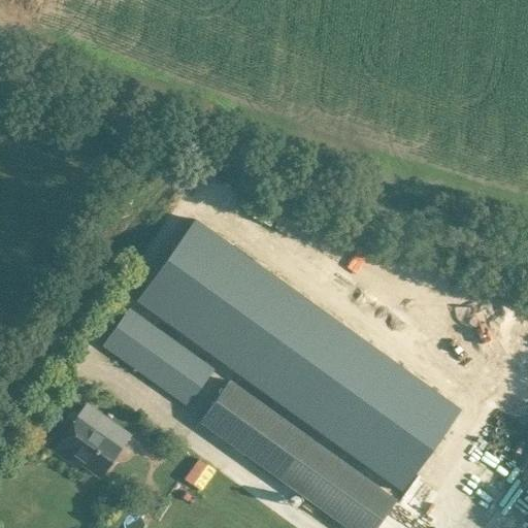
[(194,220),(135,302),(402,492),(460,410),(194,220)]
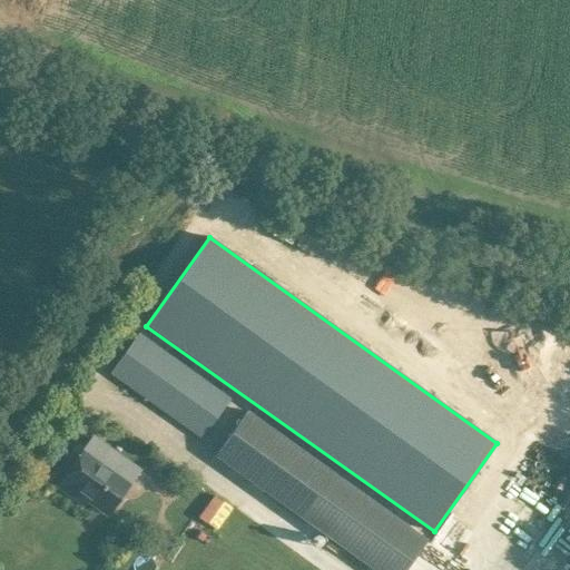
[(351,263),(355,254),(334,243),(330,251),(351,263)]
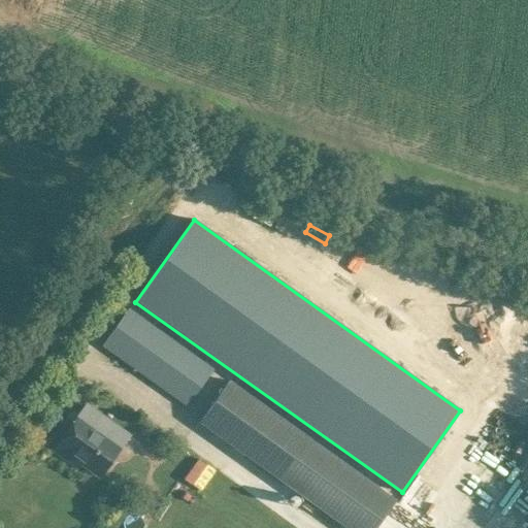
[(337,236),(323,256),(359,282),(373,261),(337,236)]
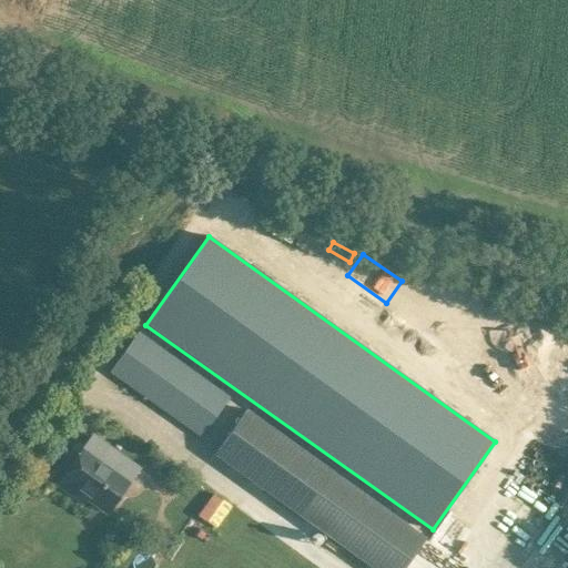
[(123,357),(110,375),(121,383),(122,381),(179,422),(201,438),(229,398),(209,384),(149,341),(140,334),(123,357)]
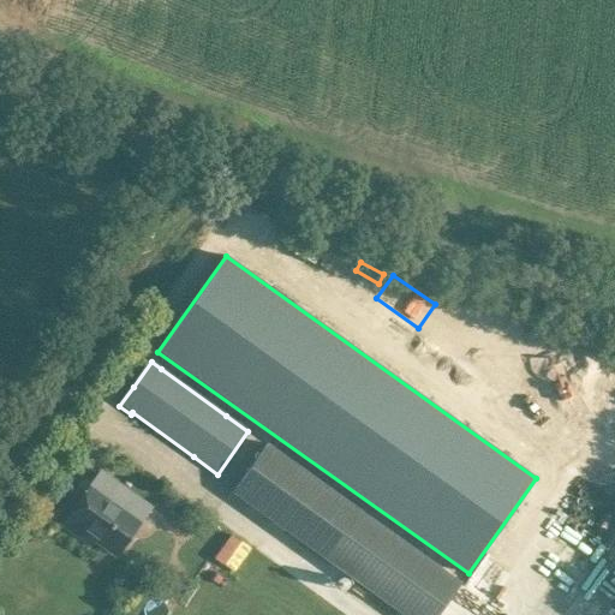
[(267,443),(245,473),(232,493),(401,614),(437,614),(440,613),(460,584),(267,443)]
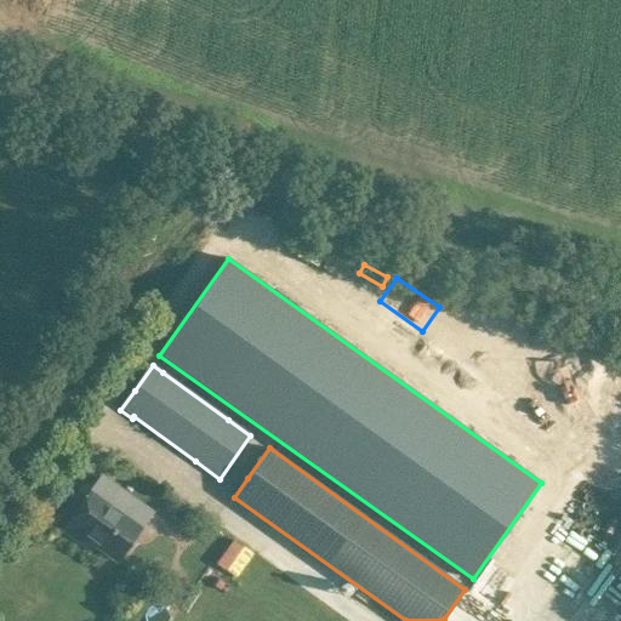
[(62,530),(91,551),(95,546),(117,562),(141,528),(90,491),(62,530)]
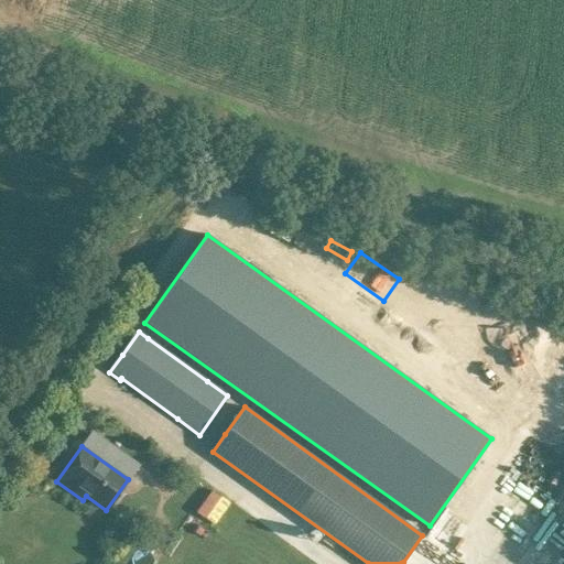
[(158,542),(171,540),(167,527),(154,529),(158,542)]
